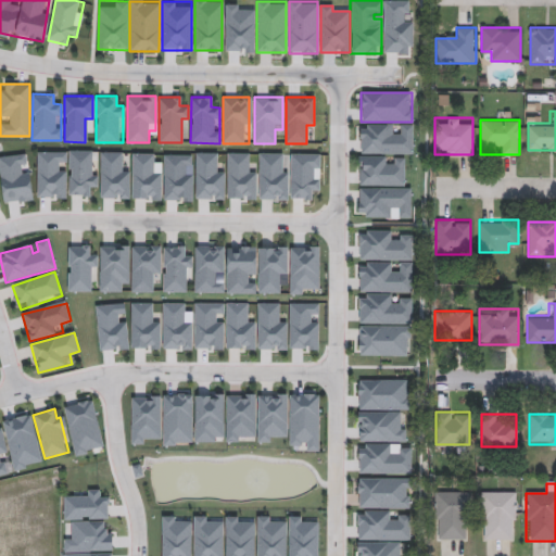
[(433,541),(433,493),(468,493),(468,541),(433,541)]
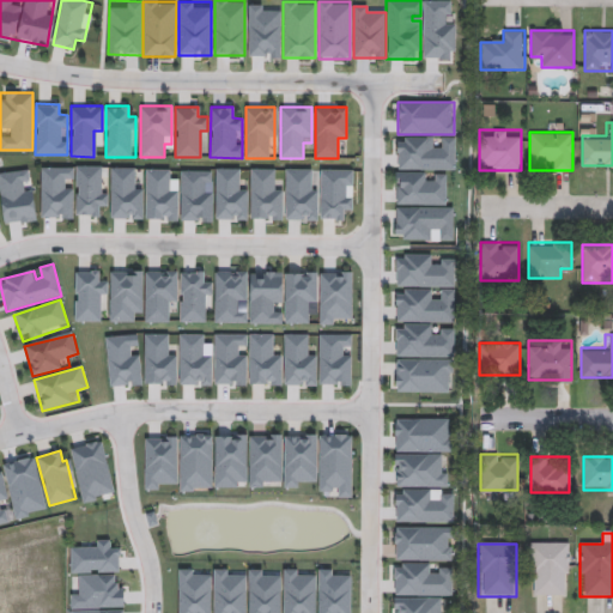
[(530,596),(530,544),(566,544),(566,596),(530,596)]
